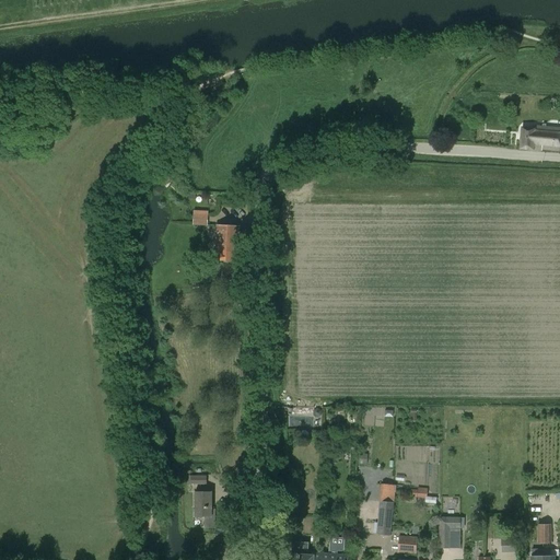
[(522,128),(521,149),(543,150),(543,149),(559,150),(559,132),(559,128),(534,127),(534,129),(522,128)]
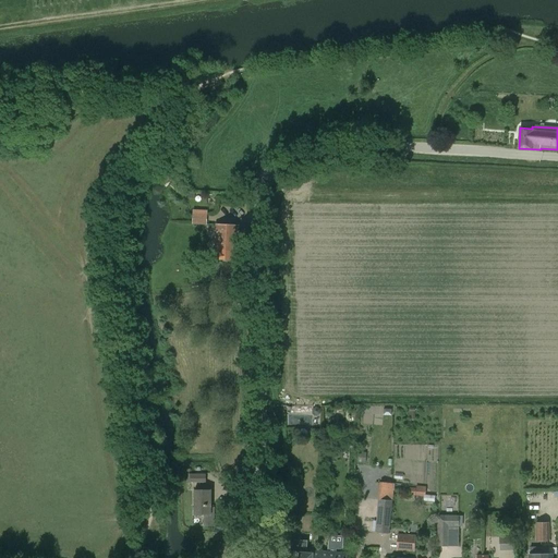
[(206,223),(207,210),(194,209),(193,222),(206,223)]
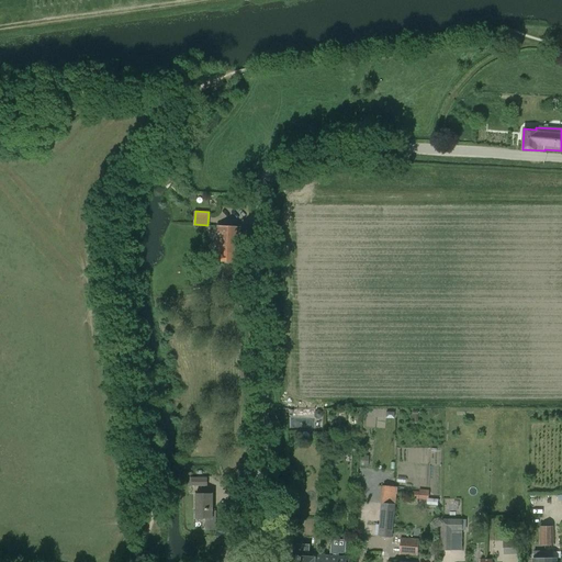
[(218,227),(217,244),(240,245),(240,228),(218,227)]
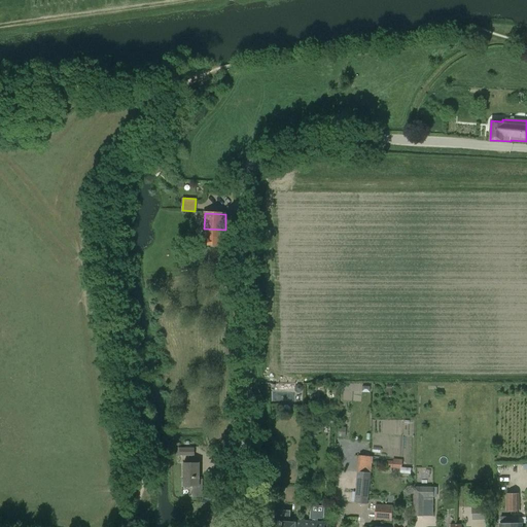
[(225,230),(204,229),(203,245),(224,246),(225,230)]
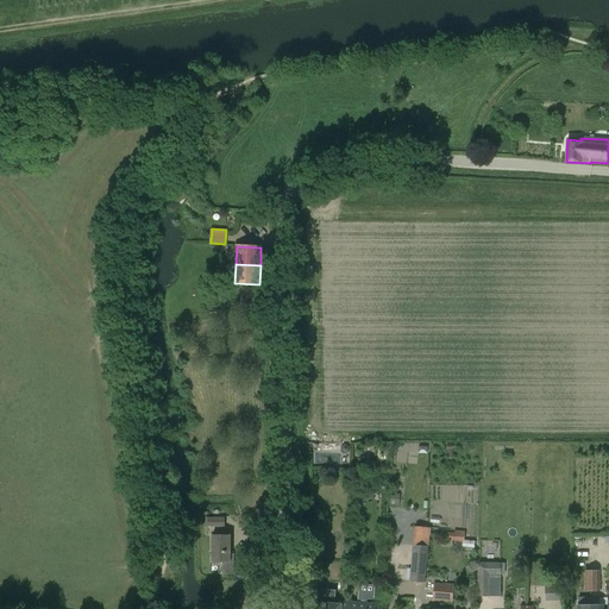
[(400,494),(390,493),(389,504),(399,506),(400,494)]
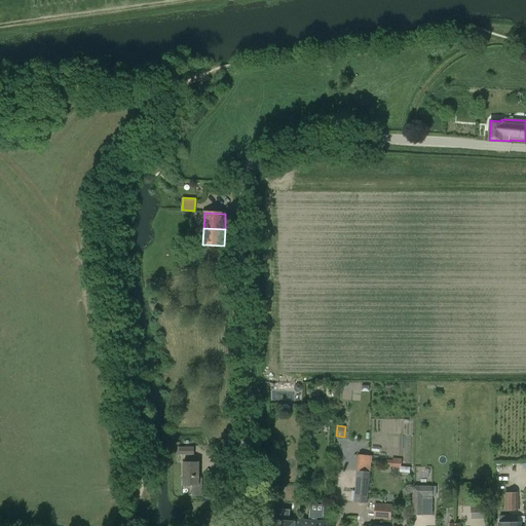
[(179,455),(194,455),(194,447),(179,447),(179,455)]
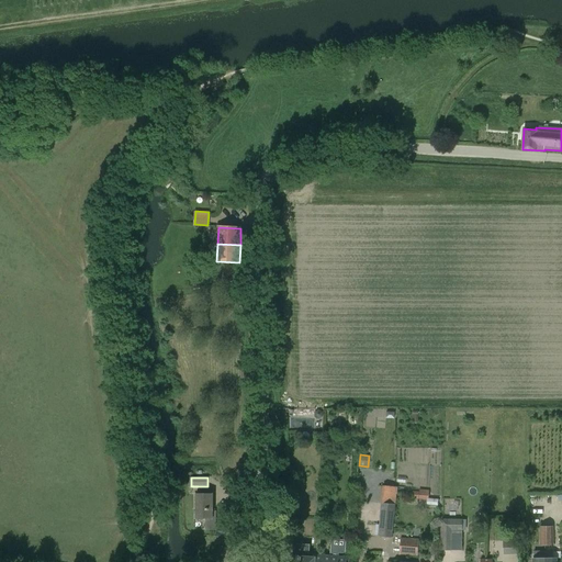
[(383,487),(378,537),(392,538),(397,489),(383,487)]
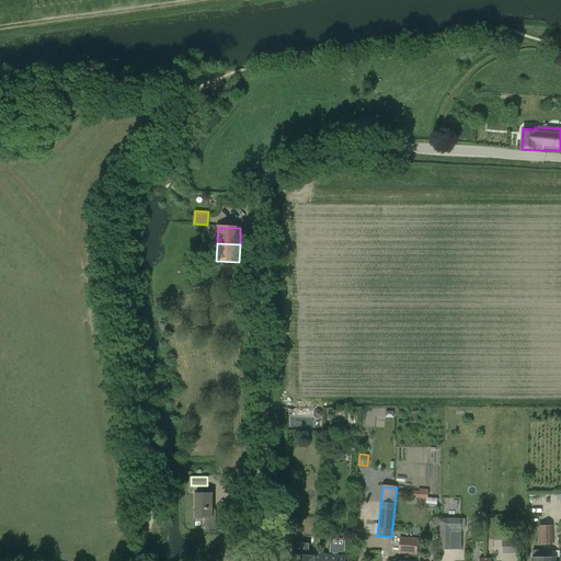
[(412,490),(411,497),(427,500),(428,490),(419,489),(418,491),(412,490)]
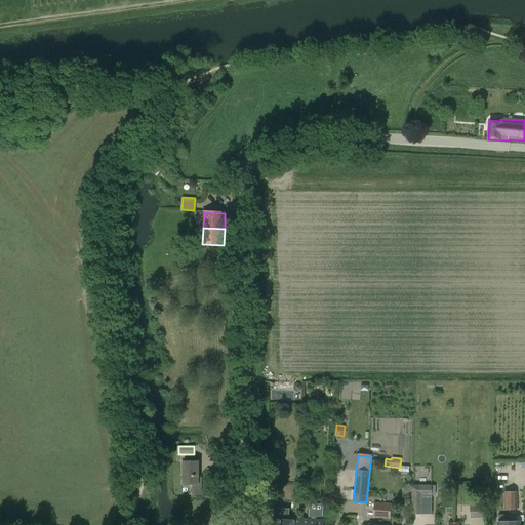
[(201,495),(201,477),(198,477),(199,461),(183,460),(183,485),(192,485),(192,495),(201,495)]
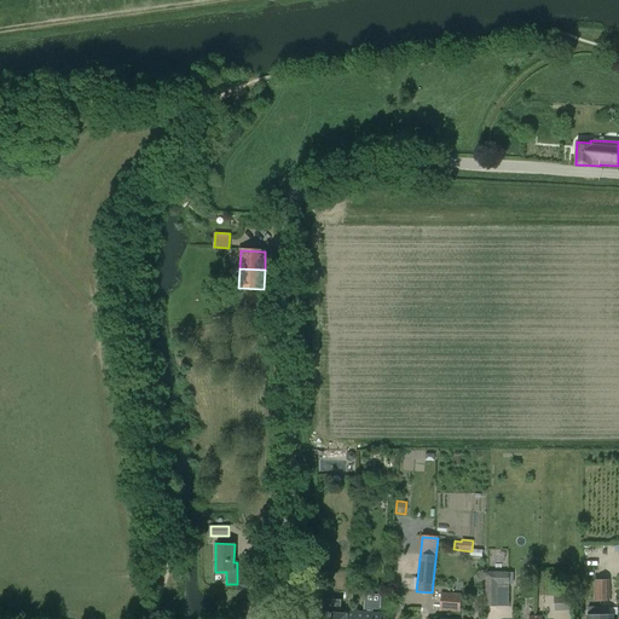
[(485,606),(497,607),(498,584),(509,584),(509,572),(486,572),(485,606)]
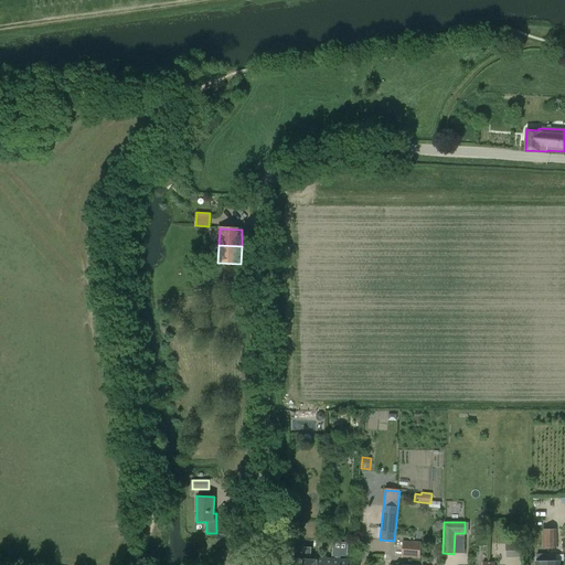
[(556,529),(543,529),(543,548),(557,548),(556,529)]
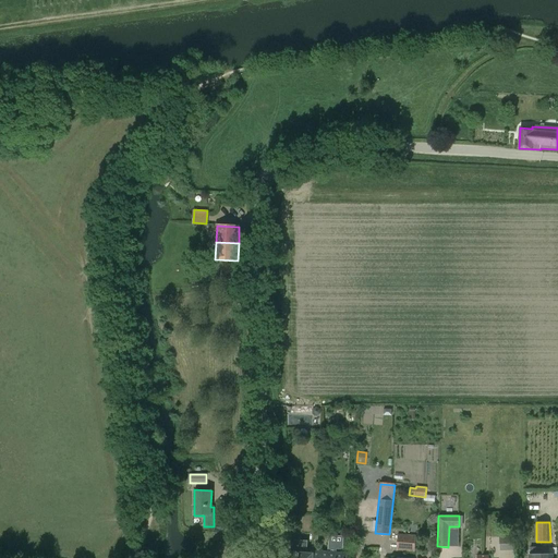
[(415,554),(416,535),(398,534),(397,553),(415,554)]
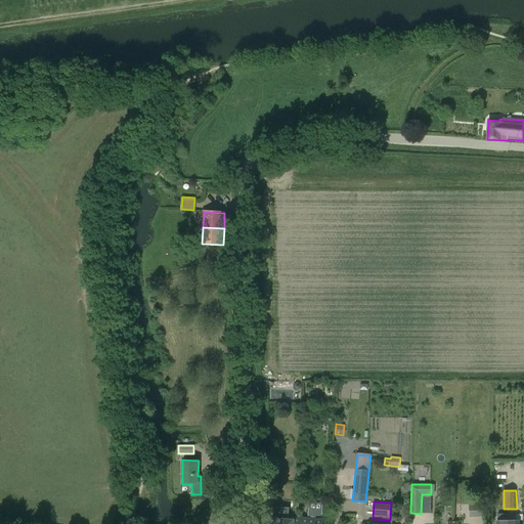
[(293,519),(293,523),(322,523),(323,520),(316,519),(316,516),(323,517),(324,505),(309,503),(308,518),(294,517),(293,519)]
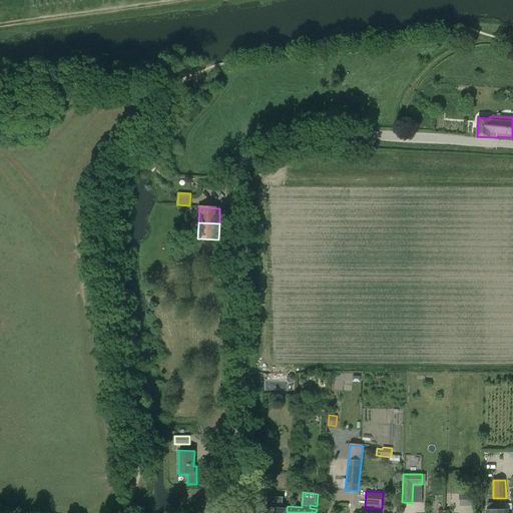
[(473,505),(473,493),(460,492),(460,505),(473,505)]
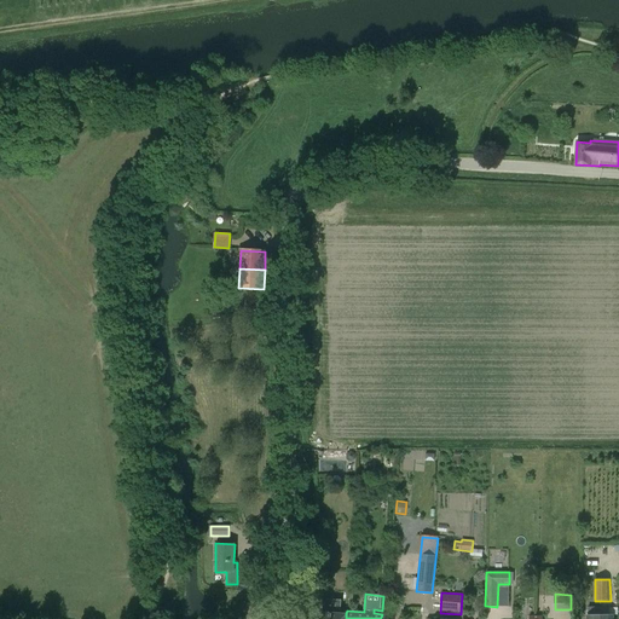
[(481,611),(482,595),(472,595),(470,611),(481,611)]
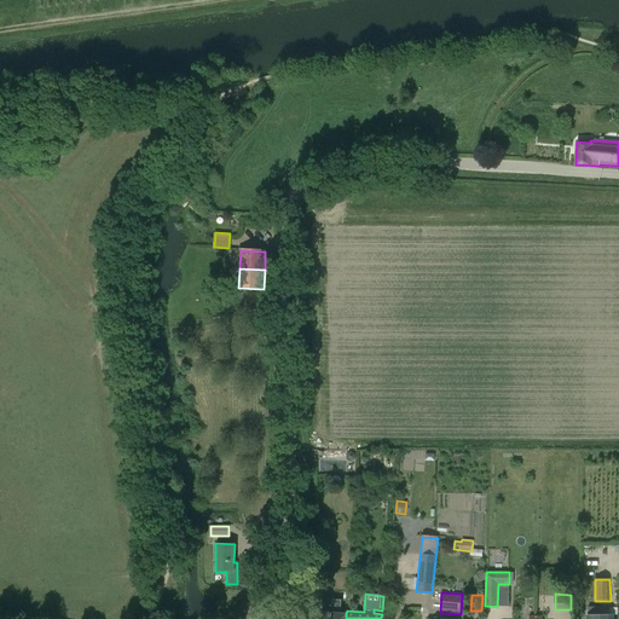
[(346,618),(346,613),(340,613),(341,600),(323,599),(322,612),(319,612),(318,618),(346,618)]
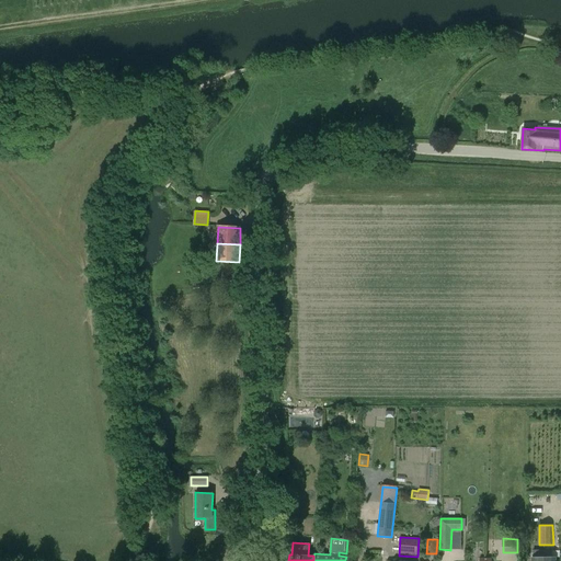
[(552,558),(552,551),(533,551),(533,559),(531,559),(531,560),(554,560),(556,558),(552,558)]
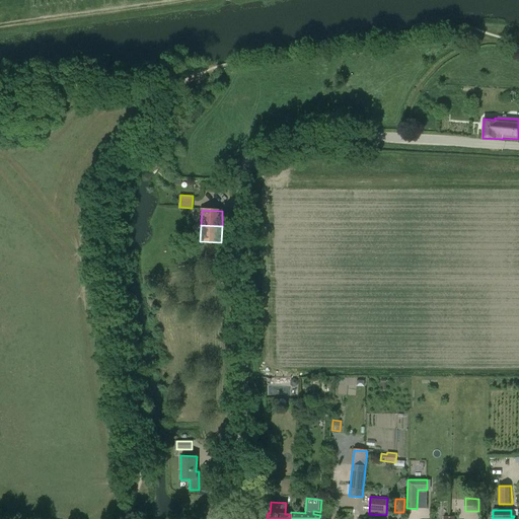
All buildings are outlined.
